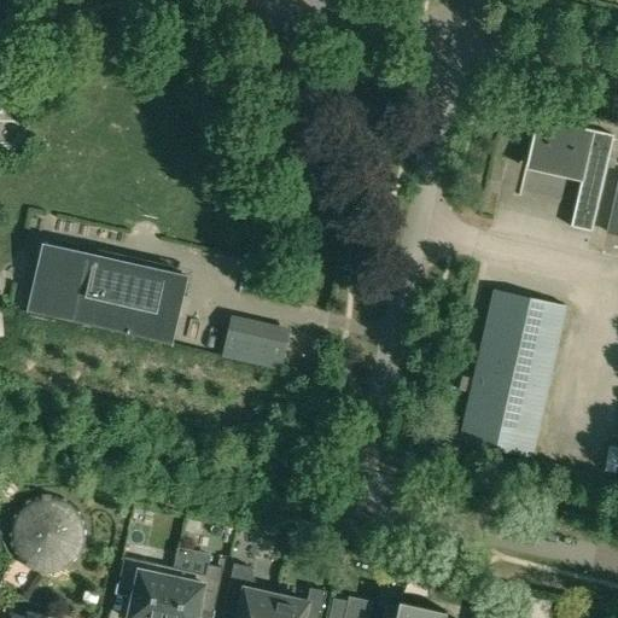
[(536,117),(525,164),(581,178),(570,226),(590,231),(613,135),(536,117)]
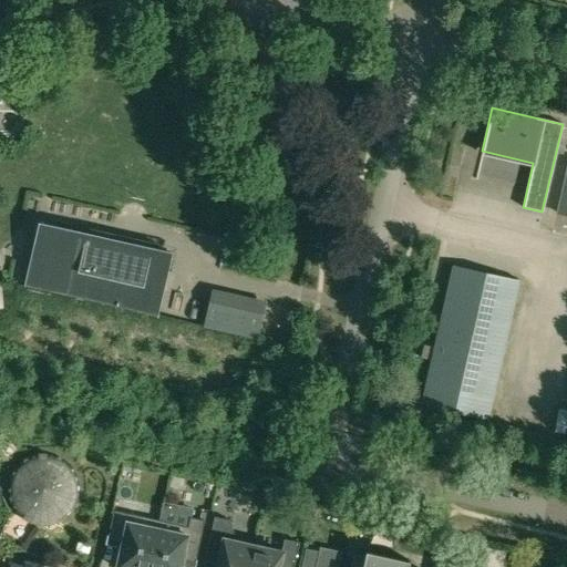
[(566,161),(555,213),(566,215),(566,161)]
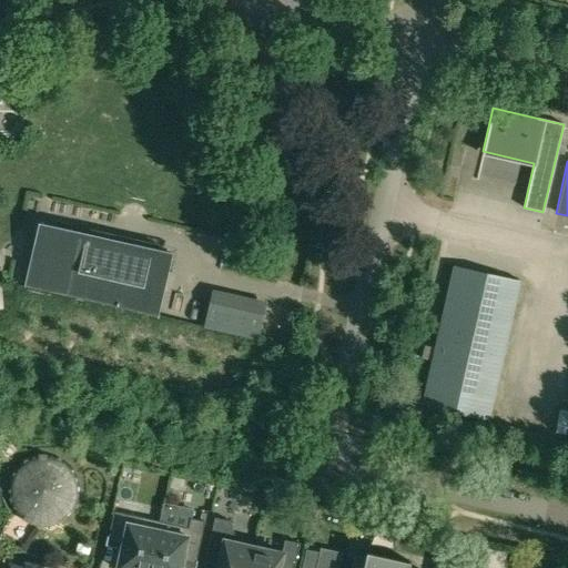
[(41,224),(27,288),(156,317),(171,253),(169,252),(169,253),(105,240),(42,225),(42,224),(41,224)]
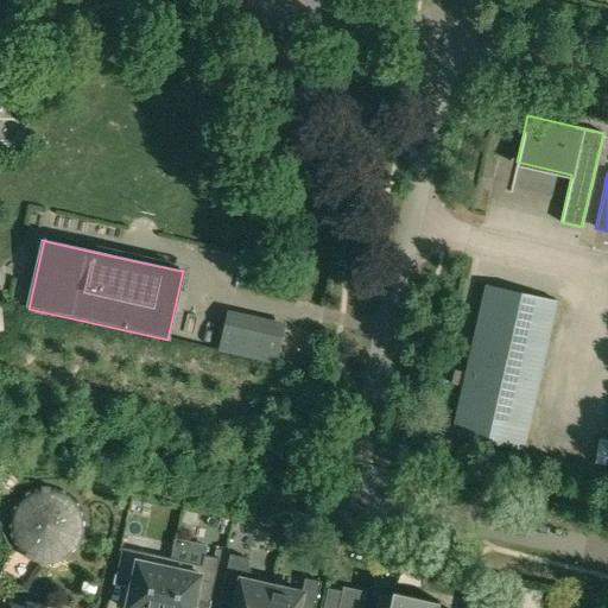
[(483,285),(450,434),(523,451),(557,302),(483,285)]
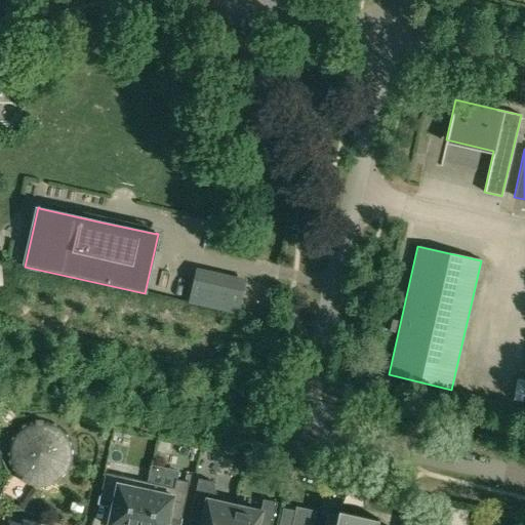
[(195,276),(189,303),(239,314),(244,287),(195,276)]
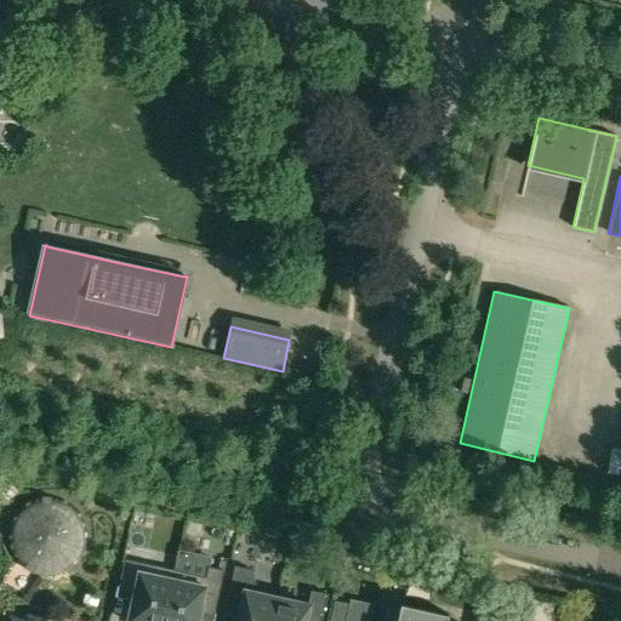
[(9,535),(9,536),(9,537),(9,539),(9,540),(9,541),(9,542),(9,543),(10,545),(10,546),(10,547),(10,548),(18,546),(34,564),(57,565),(61,574),(62,573),(63,573),(64,571),(66,571),(67,570),(68,570),(69,569),(70,569),(70,568),(72,568),(73,567),(74,565),(75,565),(75,564),(77,563),(78,562),(79,560),(80,559),(80,558),(81,557),(81,556),(83,556),(83,554),(84,553),(84,552),(85,551),(85,550),(85,548),(86,547),(86,546),(86,545),(86,543),(86,542),(87,541),(87,540),(87,539),(87,537),(87,536),(87,534),(87,533),(87,531),(86,530),(86,529),(86,528),(86,527),(86,525),(85,524),(85,523),(84,522),(84,520),(84,519),(83,518),(83,517),(81,516),(81,514),(80,513),(79,513),(79,512),(78,511),(77,510),(77,508),(75,508),(74,507),(74,506),(73,506),(72,505),(70,503),(69,503),(68,502),(67,501),(66,501),(62,507),(50,503),(50,497),(50,496),(49,496),(47,496),(46,496),(45,497),(44,497),(43,497),(41,497),(40,497),(39,497),(38,497),(36,499),(35,499),(34,499),(33,500),(32,500),(30,501),(29,501),(28,502),(27,503),(26,503),(24,505),(23,505),(23,506),(22,507),(21,507),(20,508),(20,510),(18,510),(17,511),(17,512),(16,513),(15,514),(15,516),(13,516),(13,517),(12,518),(12,519),(11,520),(11,522),(11,523),(10,524),(10,525),(10,527),(10,528),(9,529),(9,530),(9,531),(9,533),(9,534),(9,535)]
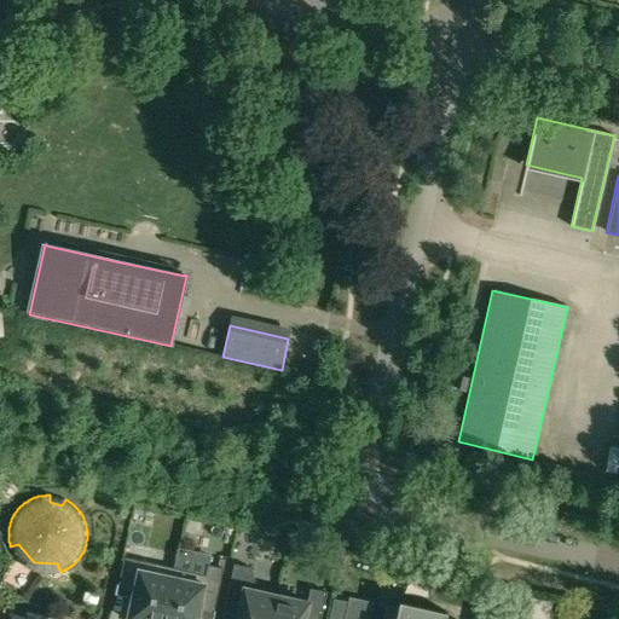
[(125,557),(117,588),(134,591),(133,597),(128,618),(127,618),(160,618),(171,568),(125,557)]
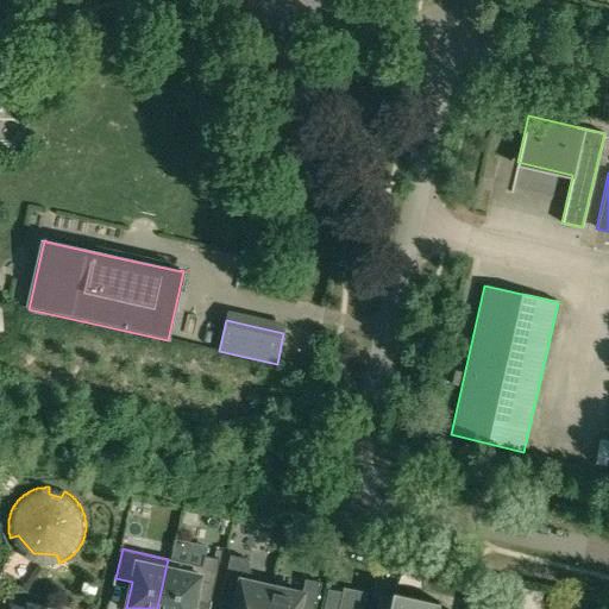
[(168,559),(157,608),(194,608),(195,608),(196,602),(198,592),(212,596),(220,559),(203,556),(201,566),(170,559),(168,559)]
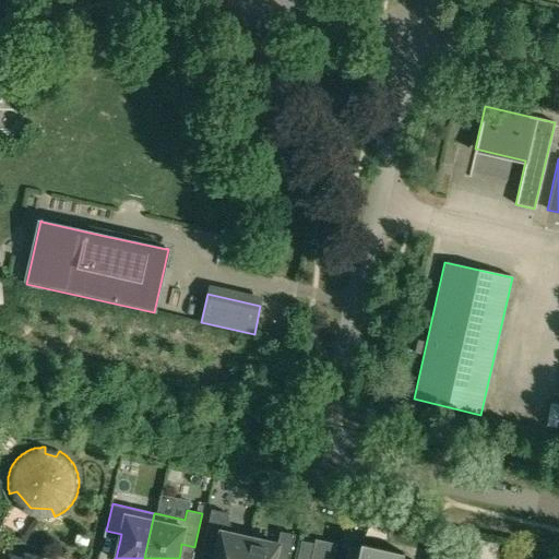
[(211,510),(201,557),(211,558),(245,558),(250,538),(232,534),(233,530),(226,513),(211,510)]
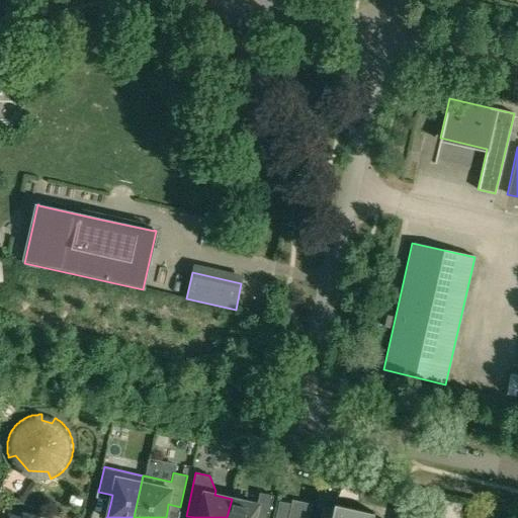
[(232,499),(227,517),(268,517),(273,496),(260,493),(257,505),(232,499)]
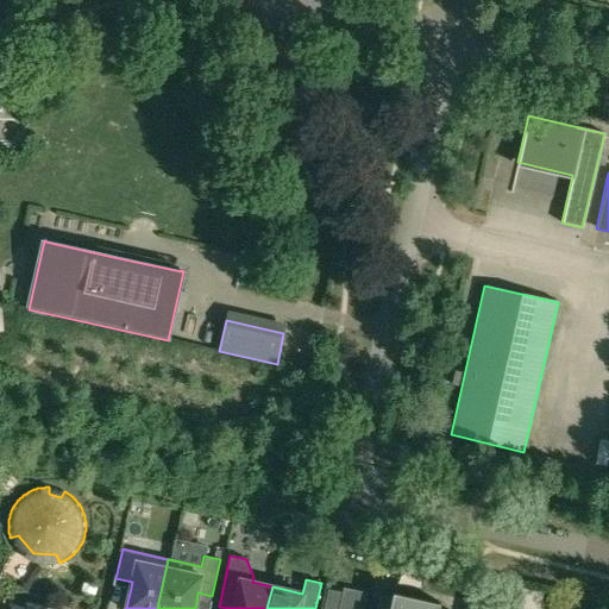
[(330,590),(325,608),(364,608),(369,594),(344,588),(343,592),(330,590)]
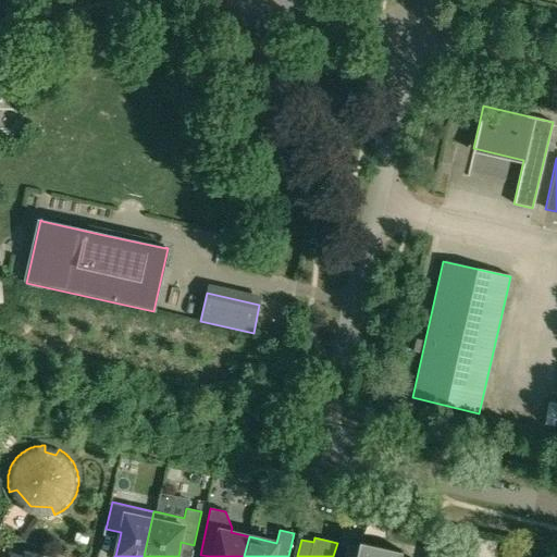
[(347,545),(344,556),(403,556),(401,556),(403,552),(379,546),(380,542),(366,539),(364,543),(359,542),(358,547),(347,545)]
